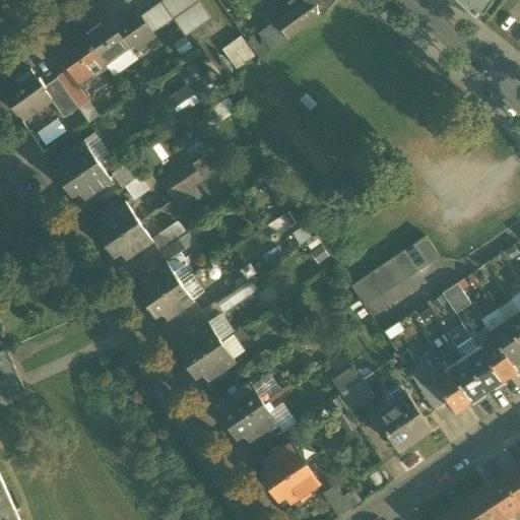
[(164,0),(161,2),(174,19),(182,13),(172,0),(164,0)]
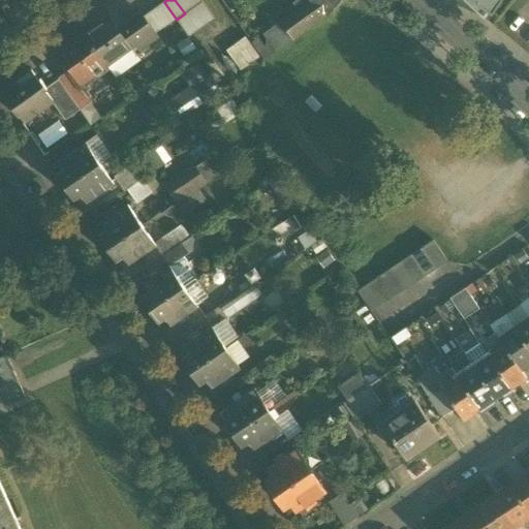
[(175,0),(185,13),(194,8),(188,0),(175,0)]
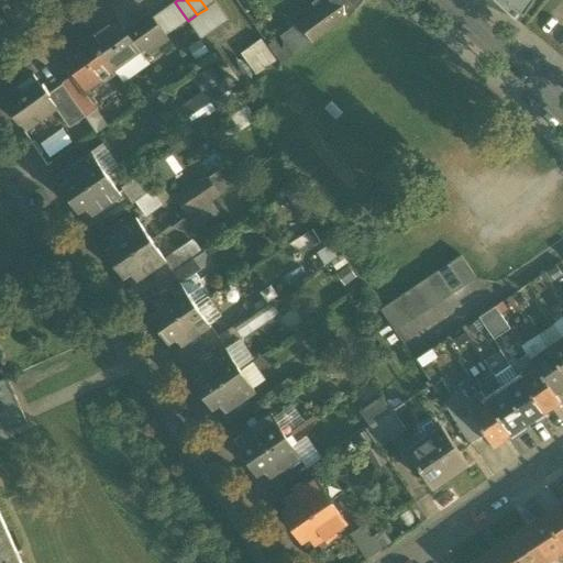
[(299,23),(312,43),(349,17),(362,0),(330,0),(330,1),(317,10),(299,23)]
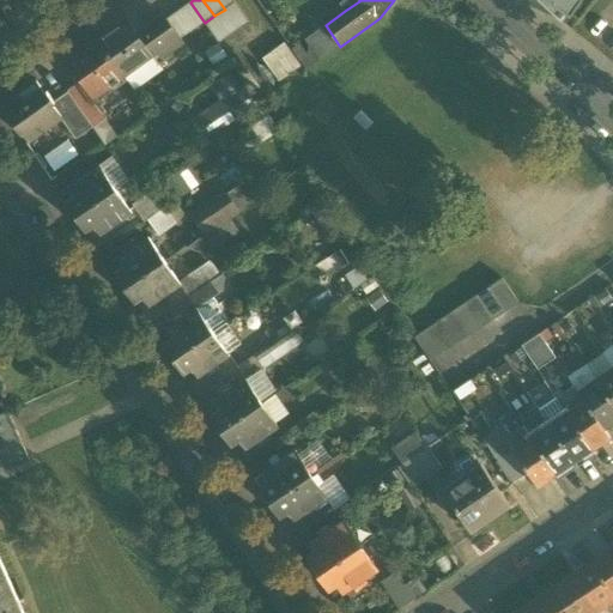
[(343,0),(339,5),(345,11),(359,1),(359,0),(343,0)]
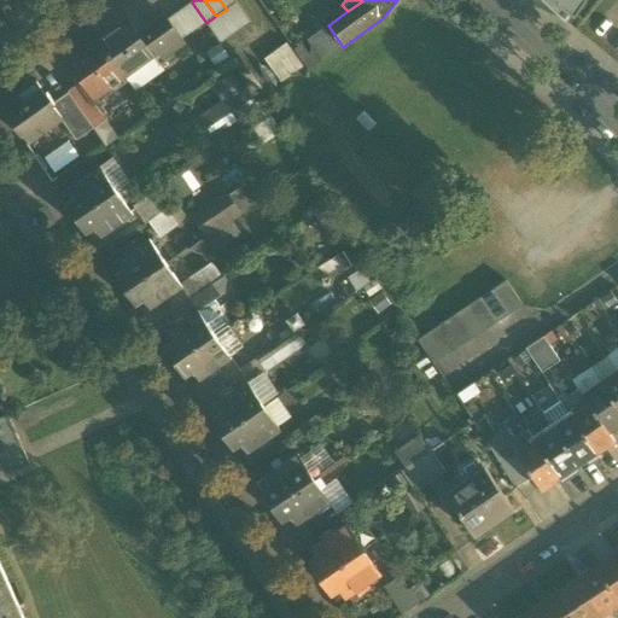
[(543,0),(566,22),(571,13),(552,0),(543,0)]
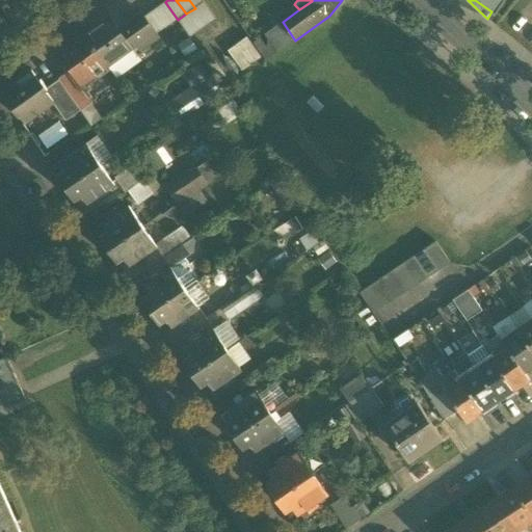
[(475,0),(491,11),(496,14),(505,0),(475,0)]
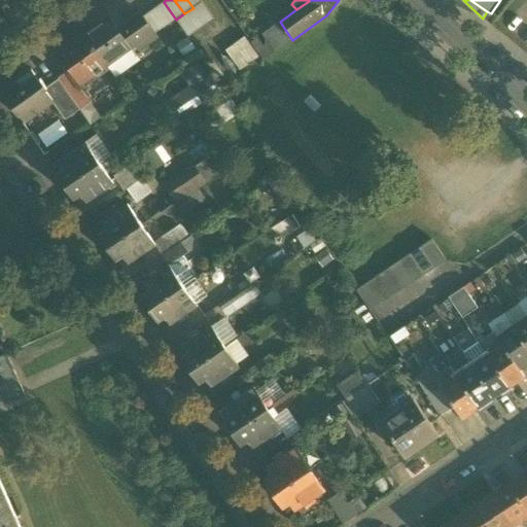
[(214,20),(202,1),(194,8),(206,26),(214,20)]
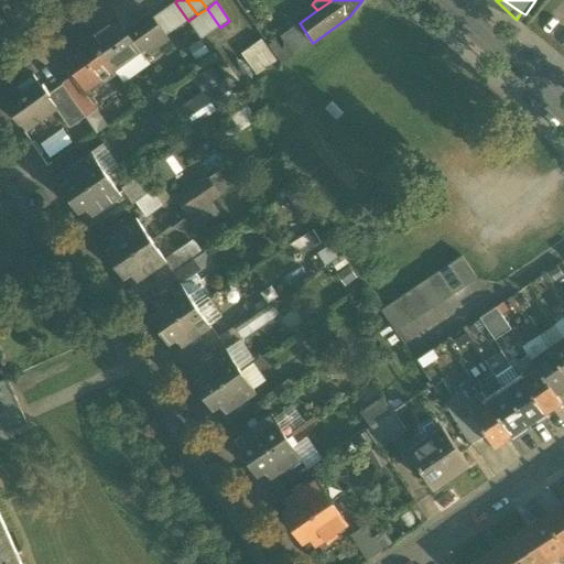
[(174,3),(153,18),(166,35),(187,21),(174,3)]
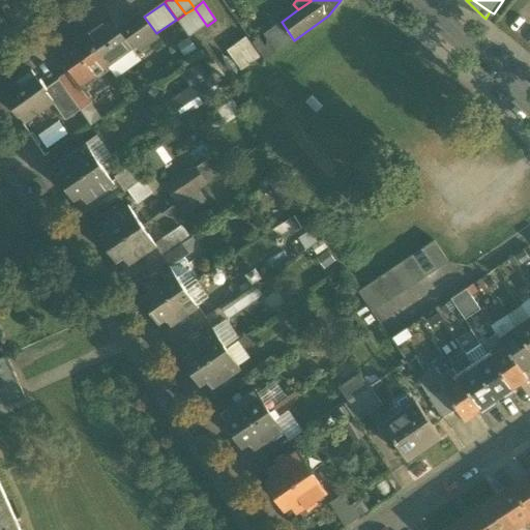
[(207,26),(195,8),(185,13),(198,32),(207,26)]
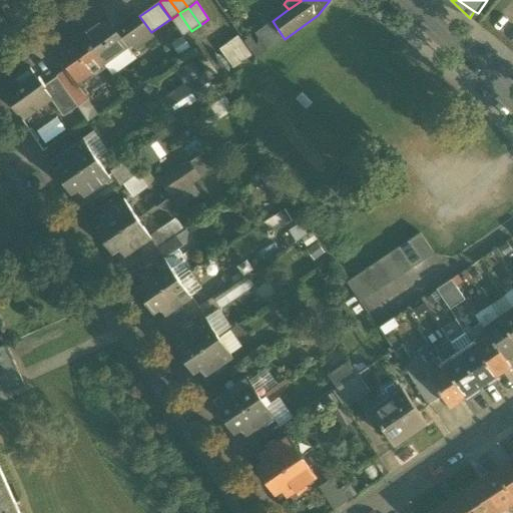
[(137,13),(116,28),(128,46),(132,43),(135,47),(152,34),(151,32),(139,16),(137,13)]
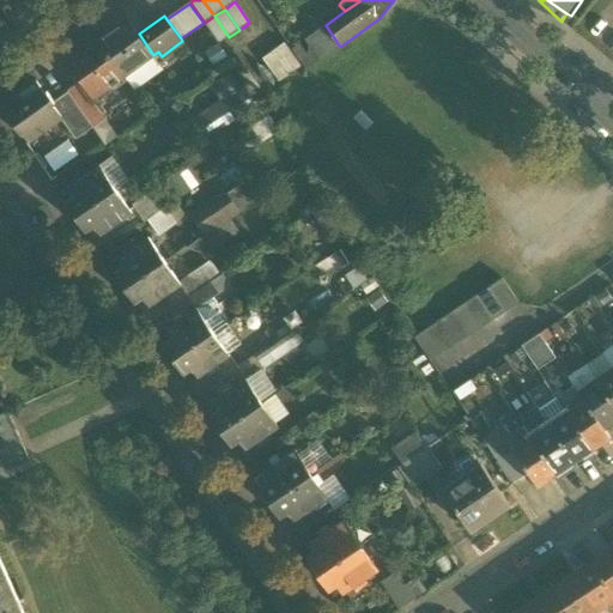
[(229,37),(214,16),(205,23),(219,43),(229,37)]
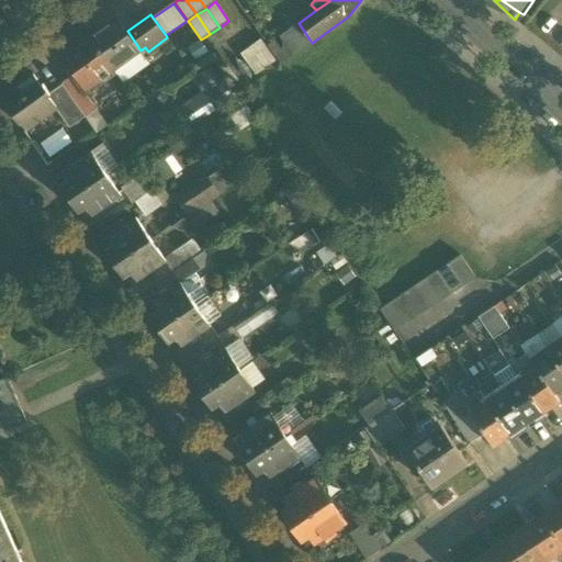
[(114,69),(141,51),(127,31),(116,17),(90,35),(114,69)]
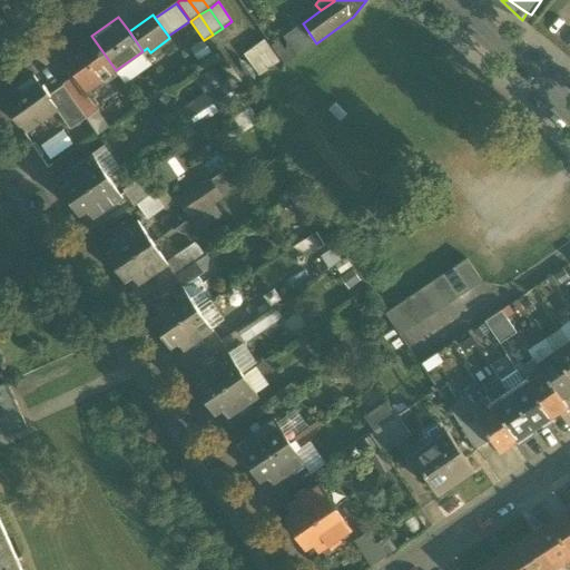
[(300,55),(316,43),(303,23),(285,36),(300,55)]
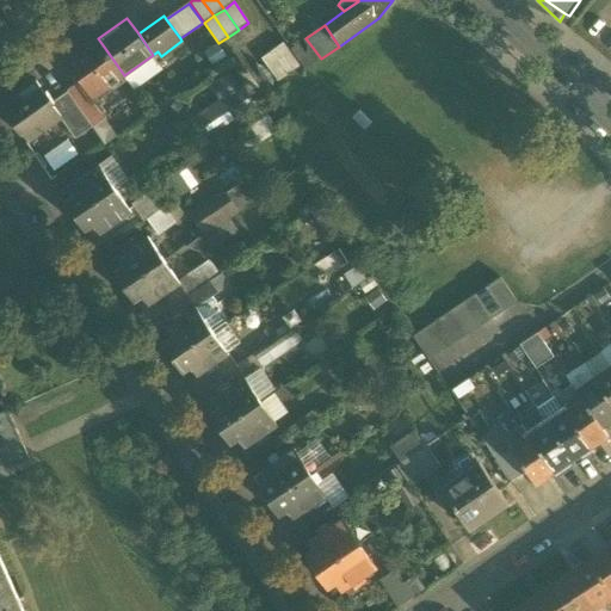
[(115,81),(124,75),(98,38),(68,59),(82,79),(79,82),(94,103),(98,100),(96,96),(115,81)]
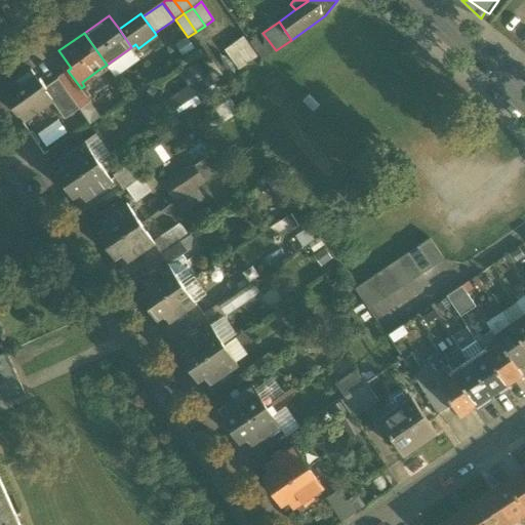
[(244,37),(235,44),(248,64),(258,56),(244,37)]
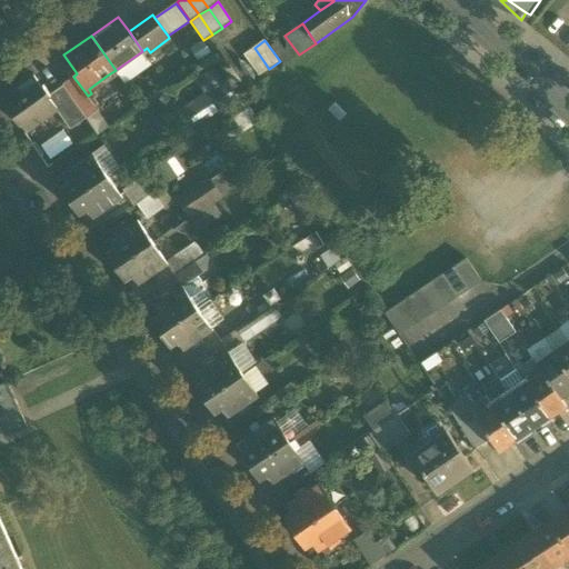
[(210,53),(202,41),(190,49),(199,61),(210,53)]
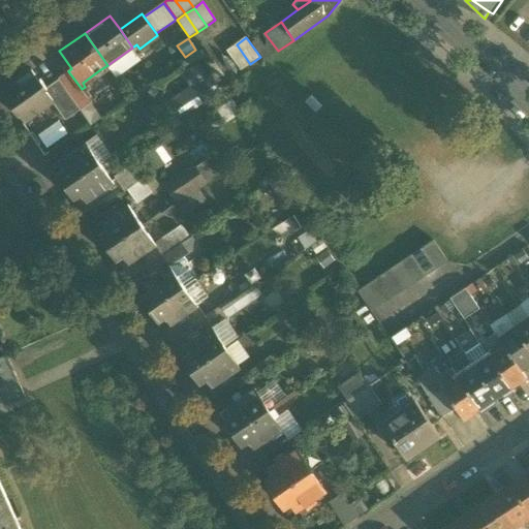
[(254,47),(265,61),(271,56),(260,42),(254,47)]
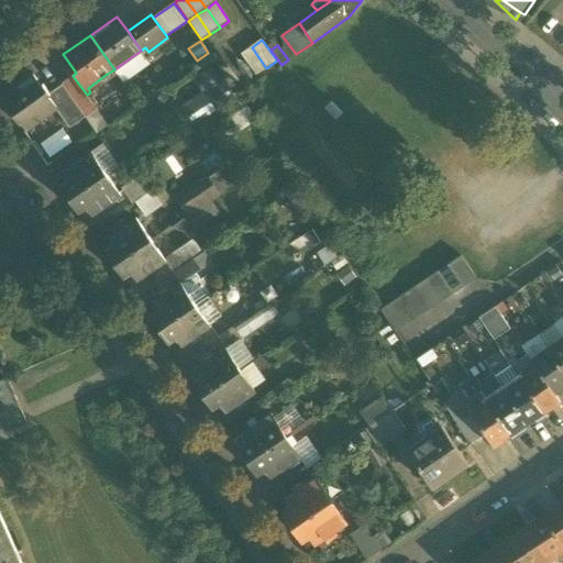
[(256,75),(266,68),(252,47),(241,54),(256,75)]
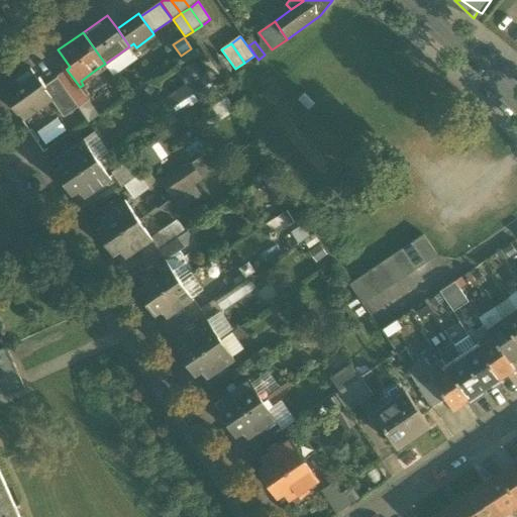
[(138,59),(129,46),(105,64),(114,76),(138,59)]
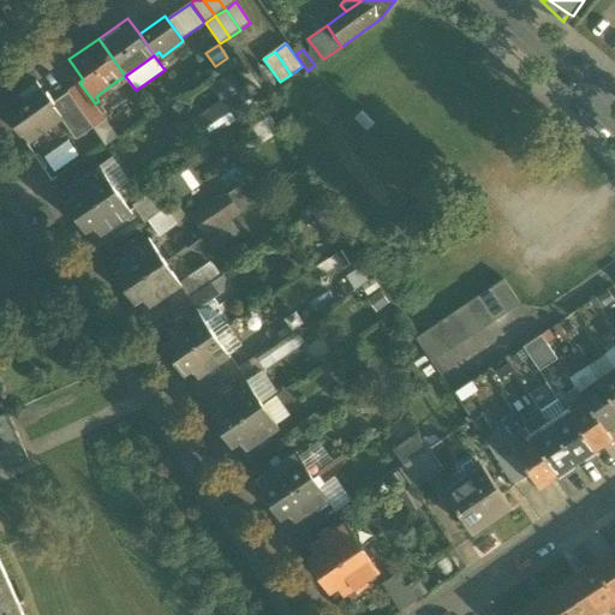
[(212,87),(221,101),(222,103),(240,91),(239,88),(230,75),(212,87)]
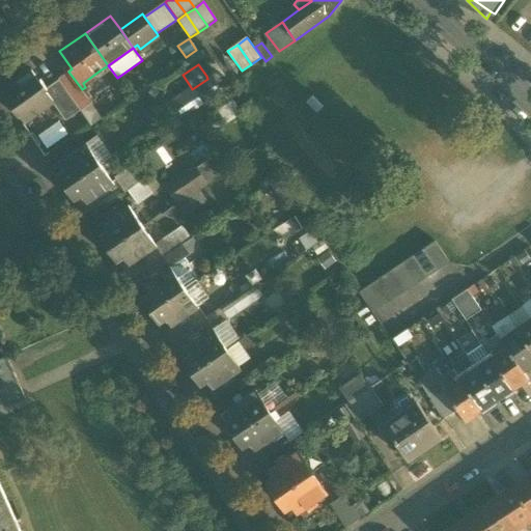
[(21,116),(26,123),(54,104),(55,103),(47,91),(48,90),(47,88),(40,80),(39,81),(32,71),(3,91),(10,102),(8,103),(19,117),(21,116)]
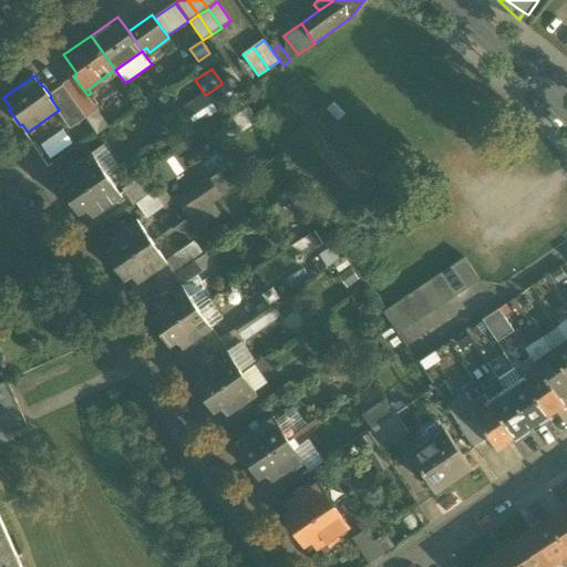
[(63,84),(63,85),(83,113),(94,105),(88,95),(73,76),(63,84)]
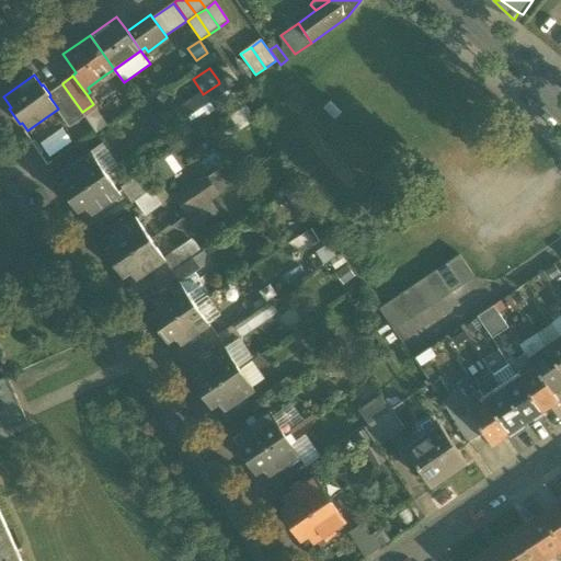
[(231,89),(224,77),(218,80),(219,83),(203,94),(202,92),(181,106),(190,117),(231,89)]
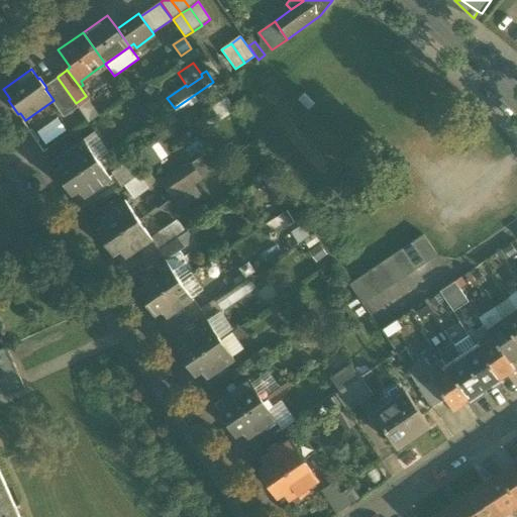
[(79,107),(76,103),(58,78),(45,86),(46,88),(45,89),(54,100),(53,101),(64,118),(79,107)]
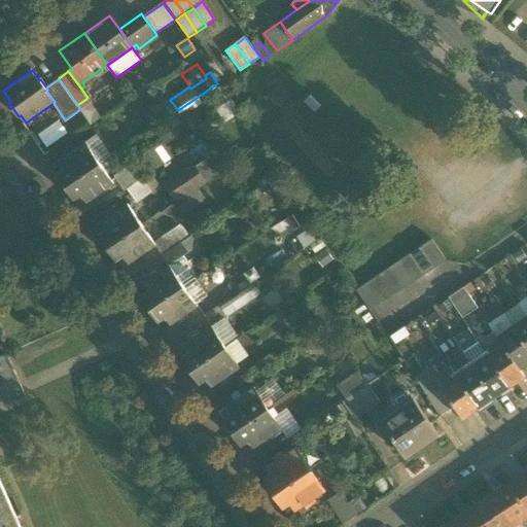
[(92,103),(88,98),(77,105),(80,109),(81,110),(92,103)]
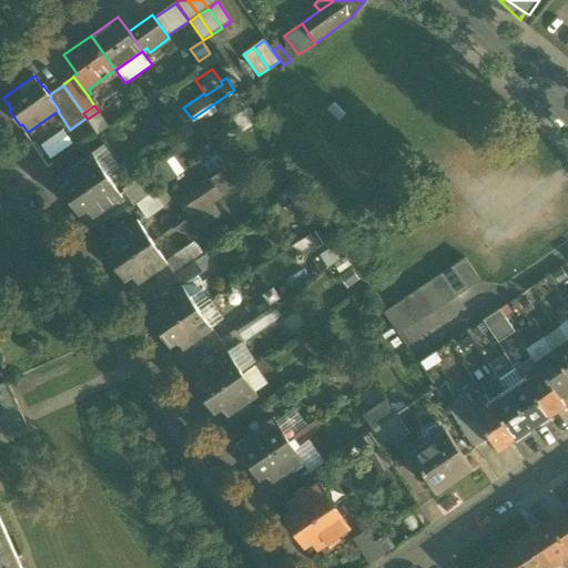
[(256,123),(247,110),(233,120),(242,133),(256,123)]
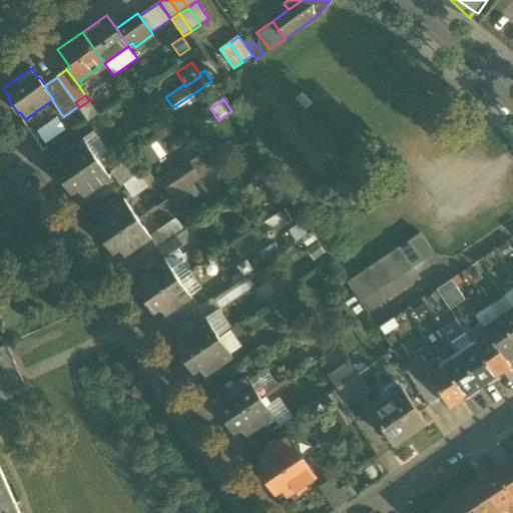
[(99,114),(89,100),(79,107),(89,121),(99,114)]
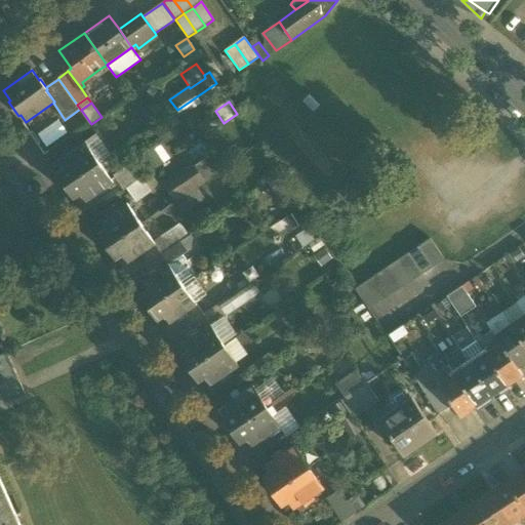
[(85,143),(98,163),(111,155),(97,134),(85,143)]
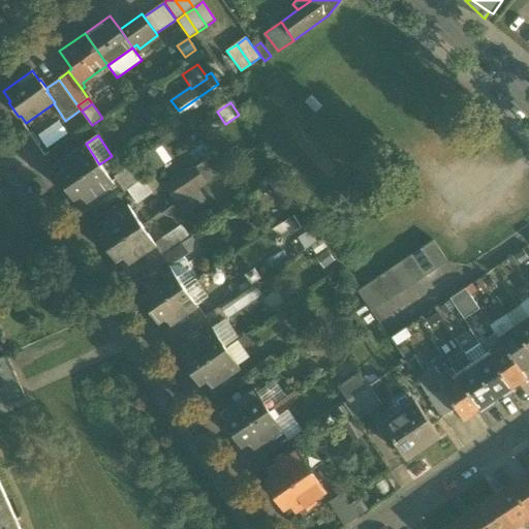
[(163,142),(154,149),(165,164),(175,158),(163,142)]
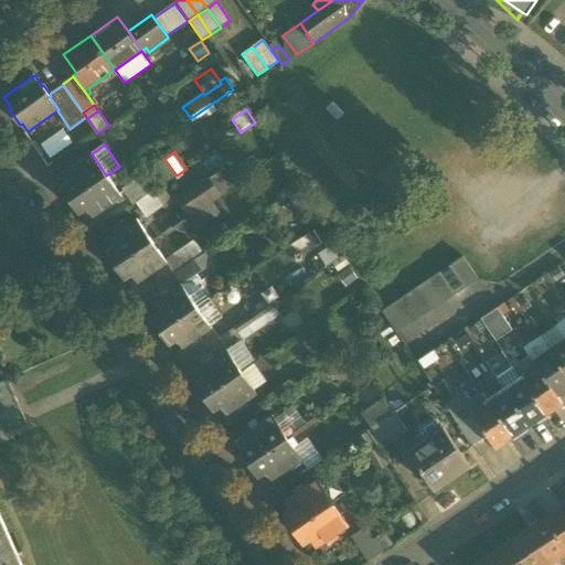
[(61,185),(70,200),(106,176),(92,153),(63,173),(67,181),(61,185)]
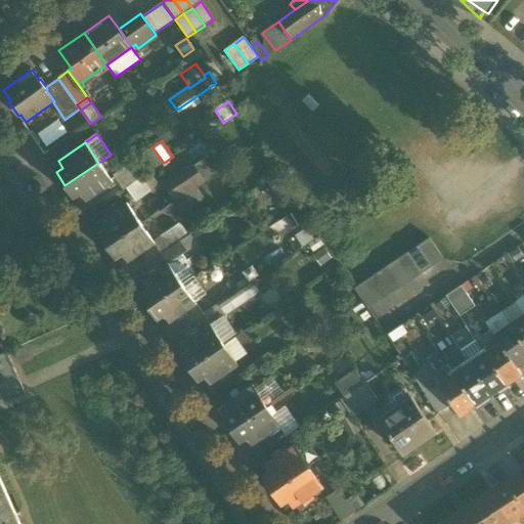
[(138,157),(148,173),(164,163),(153,147),(138,157)]
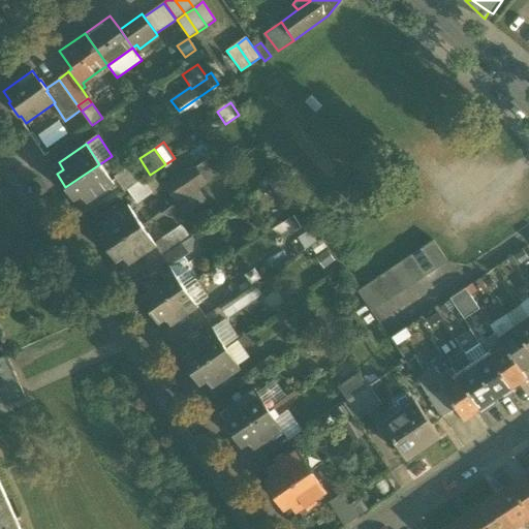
[(196,166),(207,182),(217,175),(207,159),(196,166)]
